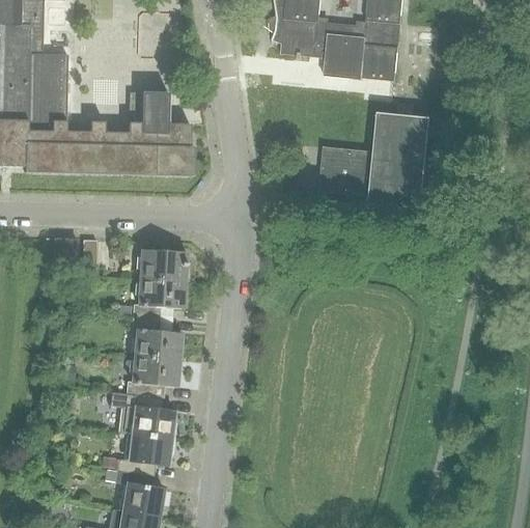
[(168,123),(169,93),(169,92),(143,92),(142,121),(129,121),(129,132),(105,132),(105,121),(90,120),(90,131),(66,130),(68,54),(43,53),(44,0),(0,0),(0,165),(25,167),(25,171),(193,175),(194,146),(190,146),(191,123),(168,123)]
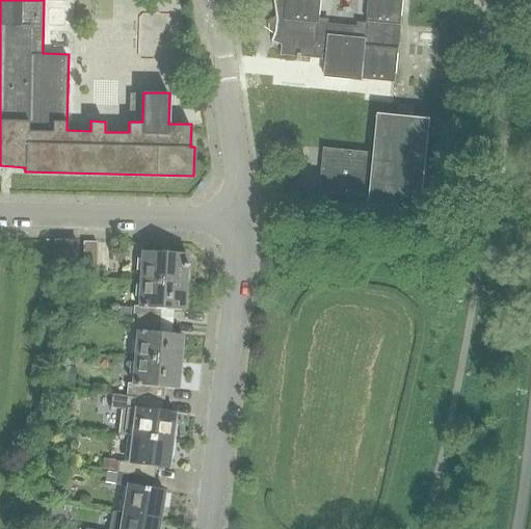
[(279,0),(282,21),(281,31),(272,43),(273,43),(276,40),(283,45),(283,53),(298,55),(298,58),(303,59),(303,55),(327,57),(325,75),(364,79),(364,77),(396,81),(403,0),(369,0),(367,26),(320,21),(322,0),(279,0)]
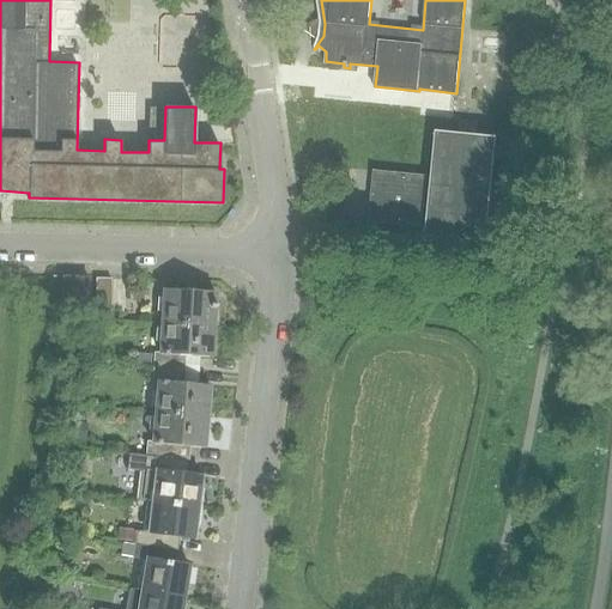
[(488,231),(507,233),(511,182),(494,180),(498,134),(437,128),(432,175),(374,168),(369,220),(426,226),(426,233),(488,239),(488,231)]
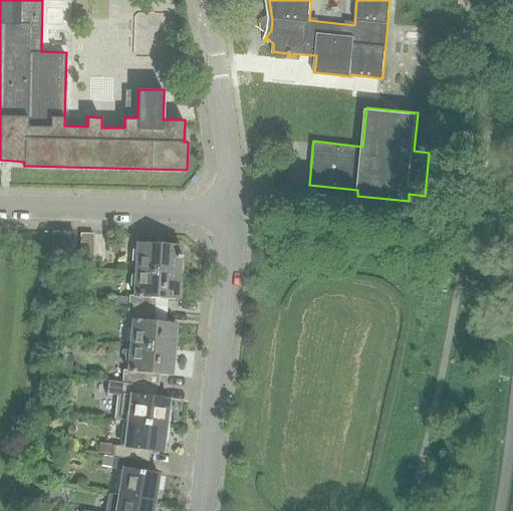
[(53,259),(74,259),(74,231),(53,231),(53,259)]
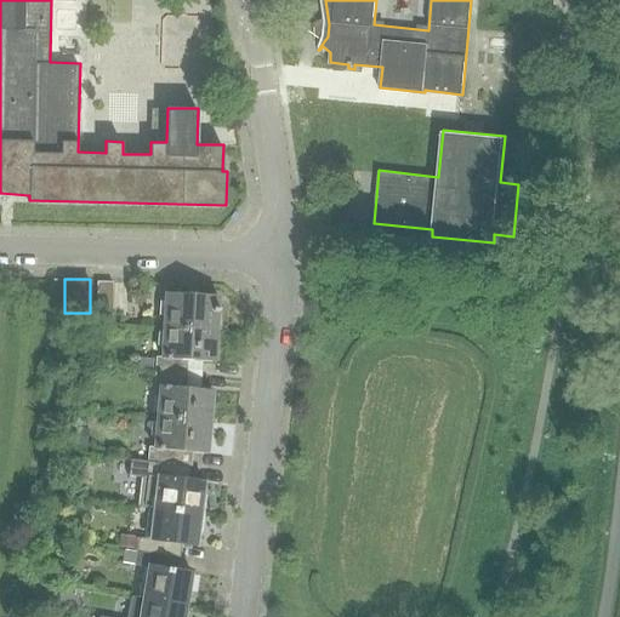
[(112,320),(113,280),(97,280),(97,320),(112,320)]
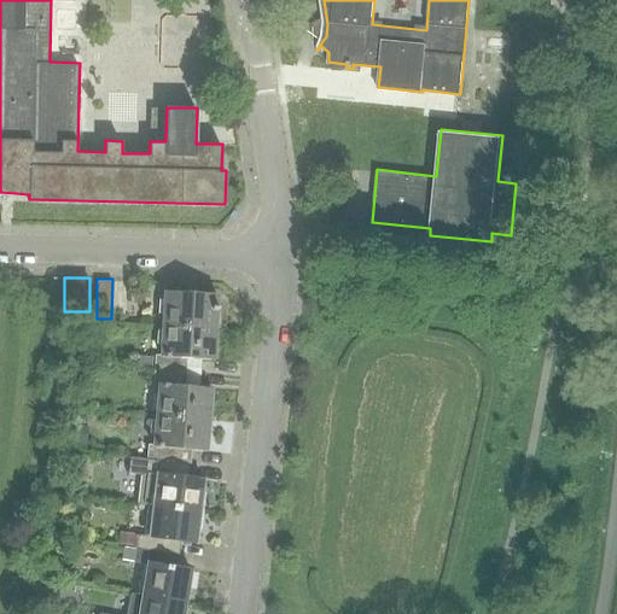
[(216,325),(217,293),(164,290),(163,321),(216,325)]
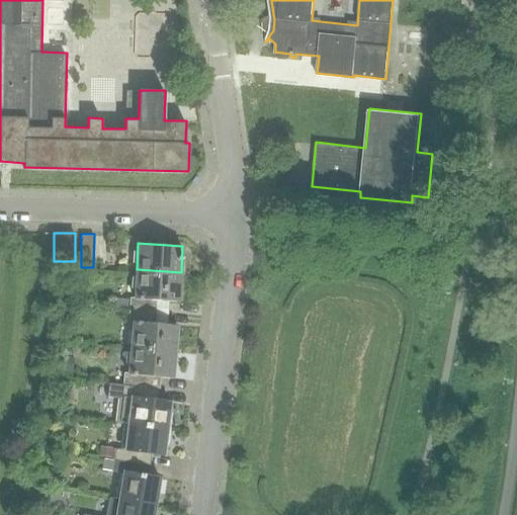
[(179,301),(181,272),(137,269),(135,295),(131,295),(131,296),(117,295),(116,307),(130,308),(158,310),(159,299),(179,301)]
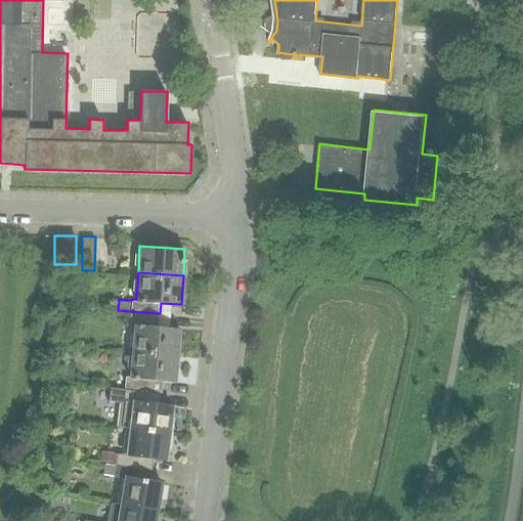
[(136,324),(133,350),(177,354),(179,329),(158,326),(160,313),(131,311),(130,323),(136,324)]
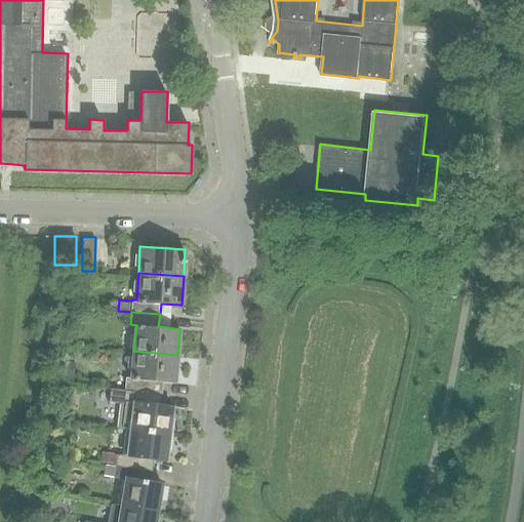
[(175,383),(177,355),(133,351),(131,375),(126,375),(124,388),(162,392),(164,380),(175,383)]
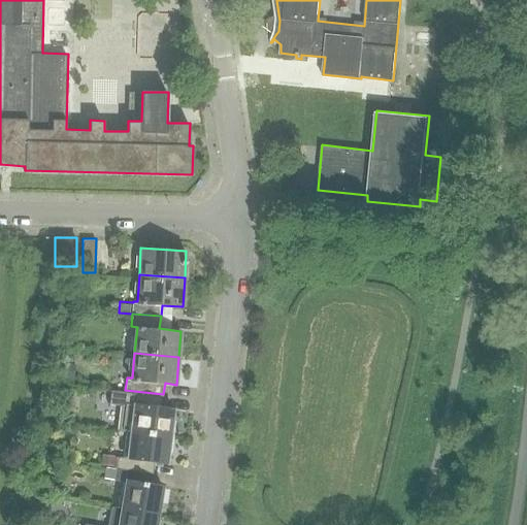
[(56,362),(55,376),(67,378),(68,363),(56,362)]
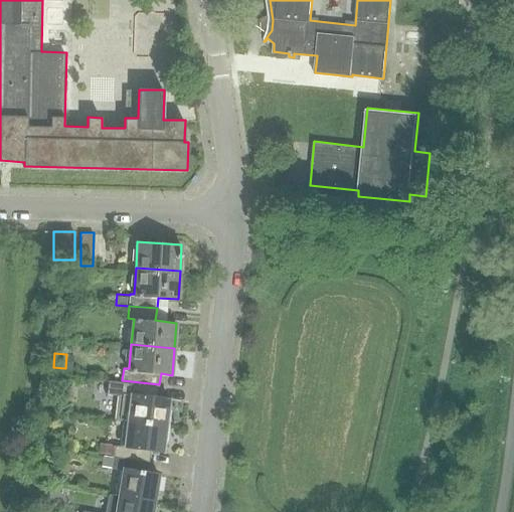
[(158,396),(159,384),(122,380),(122,382),(108,380),(107,393),(118,394),(116,417),(128,418),(128,419),(167,424),(170,398),(158,396)]
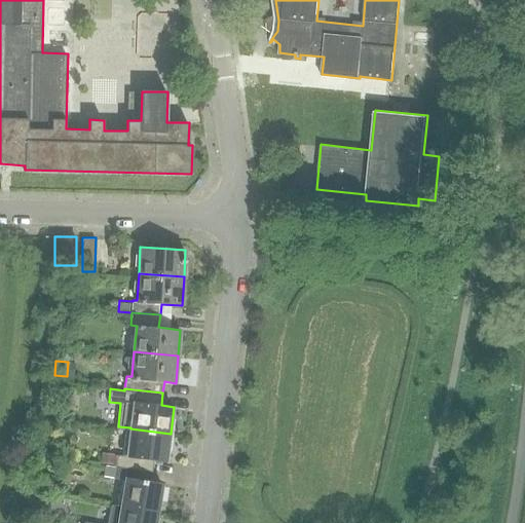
[(166,461),(171,434),(130,428),(127,455),(116,454),(115,465),(151,472),(152,459),(166,461)]
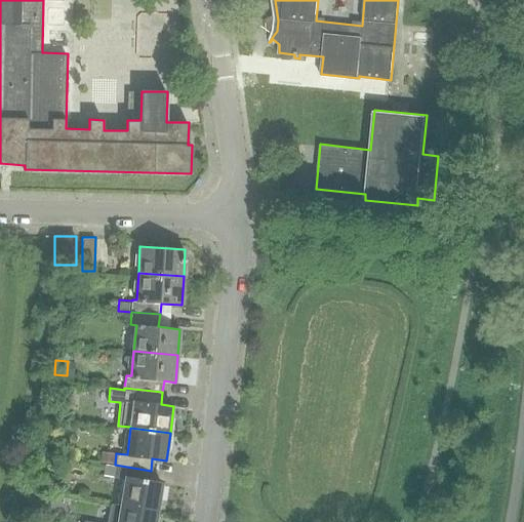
[(103,451),(102,462),(113,463),(114,452),(103,451)]
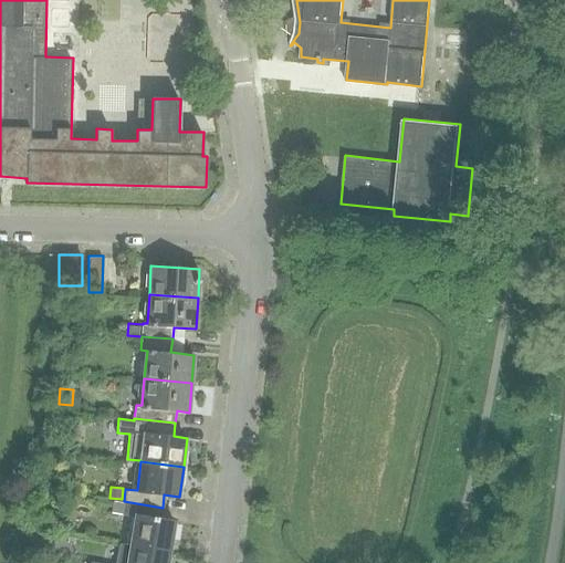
[(114,500),(113,512),(123,513),(124,501),(114,500)]
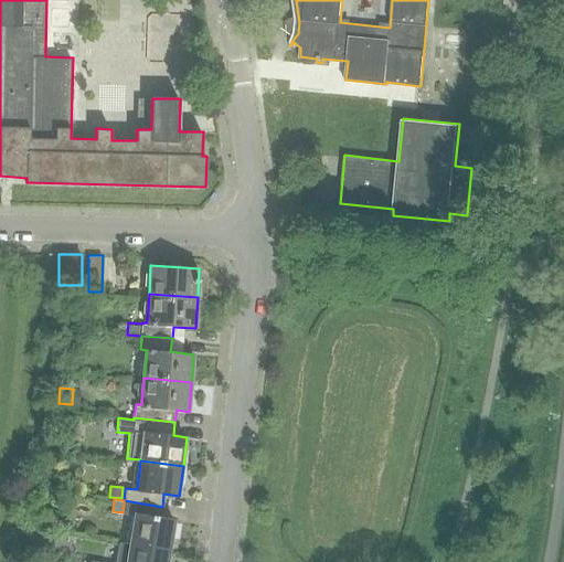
[(162,507),(124,500),(123,512),(135,515),(130,542),(170,549),(176,520),(160,518),(162,507)]
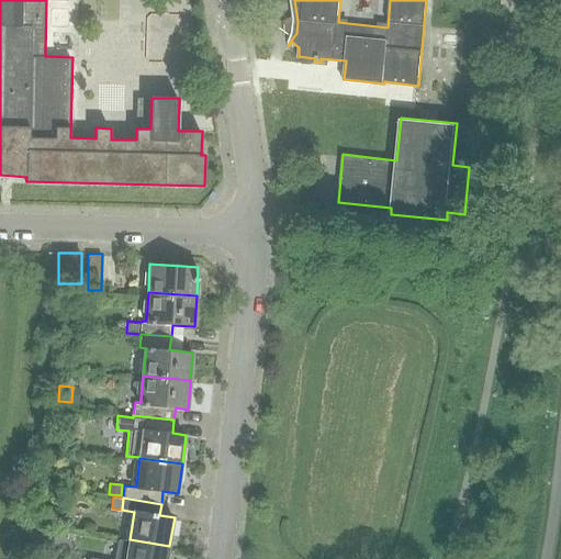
[(167,558),(169,546),(130,539),(126,558),(167,558)]
